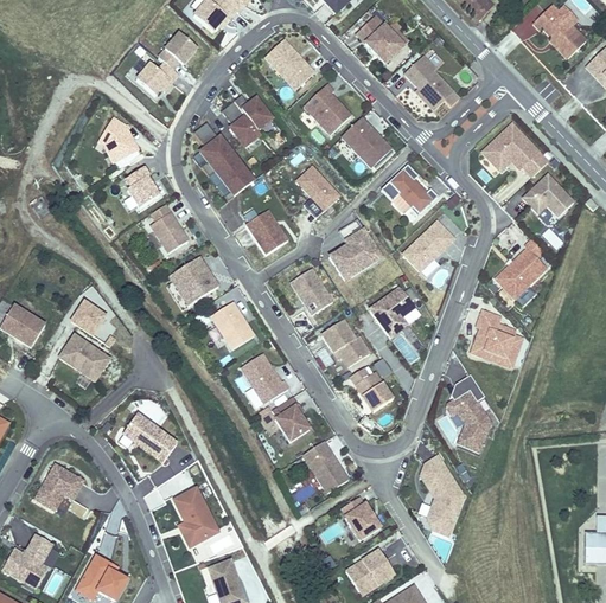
[(197,10),(205,0),(196,0),(192,5),(197,10)]
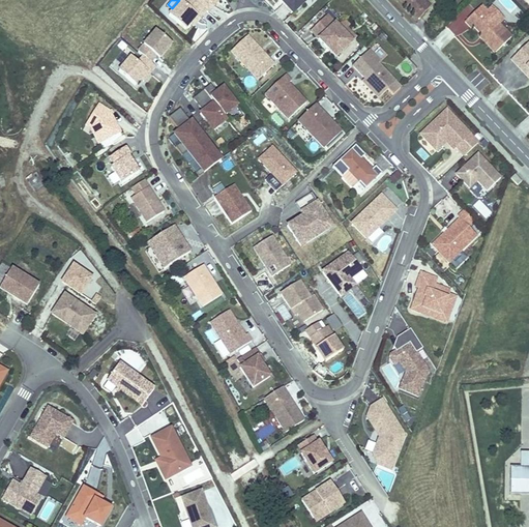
[(172,8),(169,11),(187,27),(193,21),(199,12),(202,16),(208,8),(198,0),(179,0),(172,8)]
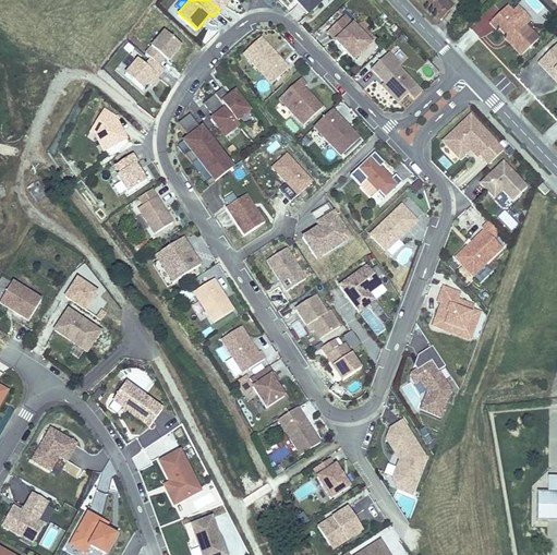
[(221,11),(230,0),(208,0),(219,9),(221,11)]
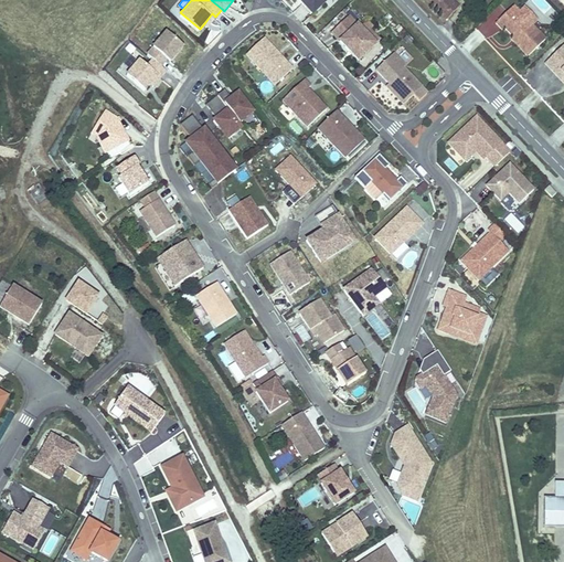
[(302,0),(314,11),(325,0),(302,0)]
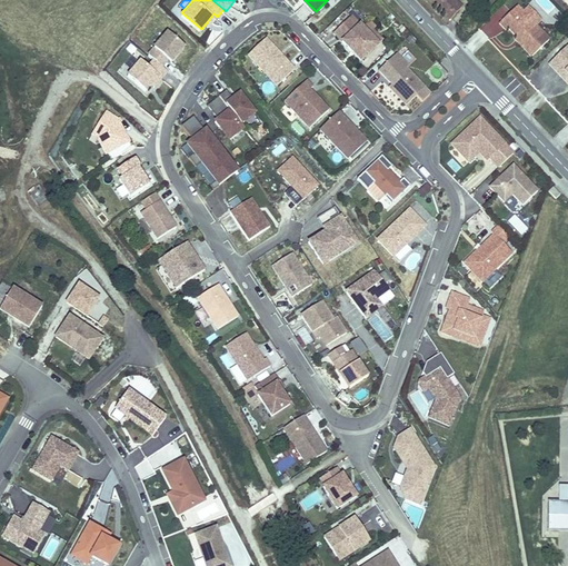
[(434,0),(450,17),(461,3),(457,0),(434,0)]
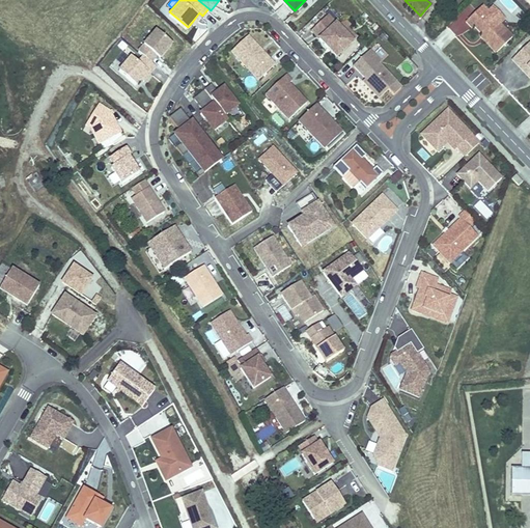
[(481,3),(466,20),(472,26),(474,24),(482,32),(486,36),(484,38),(497,50),(512,34),(499,21),(487,9),(481,3)]
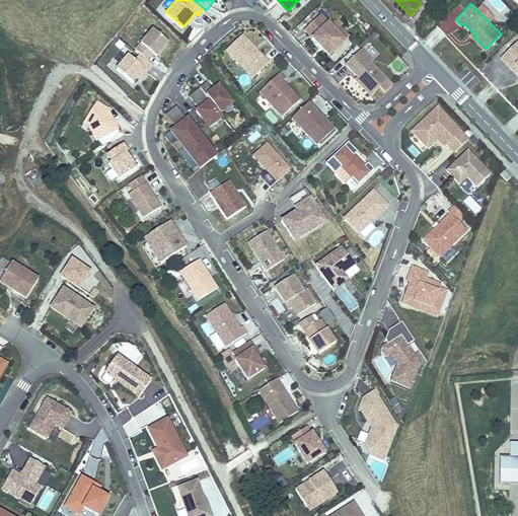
[(479,5),(476,9),(488,20),(492,17),(479,5)]
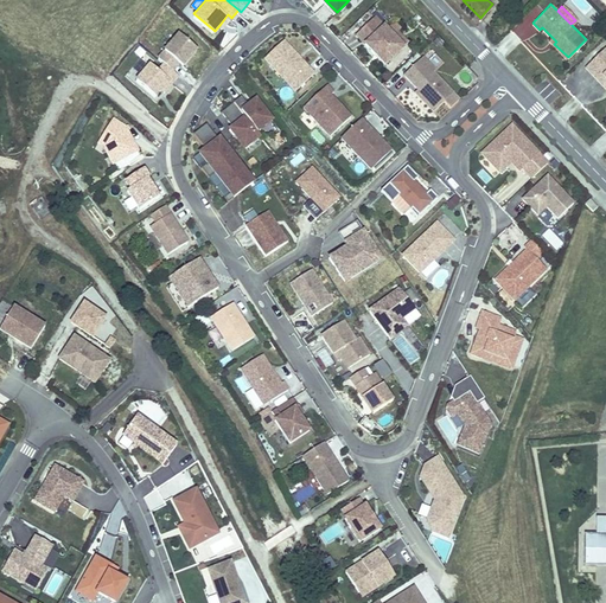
[(228,14),(221,24),(224,27),(231,18),(228,14)]
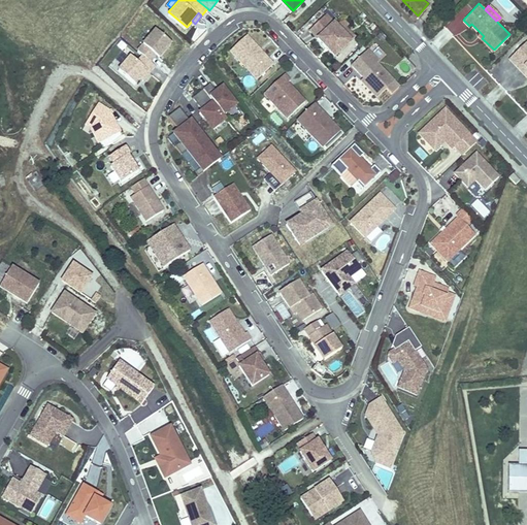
[(327,12),(310,29),(326,45),(328,43),(337,53),(352,39),(342,29),(327,12)]
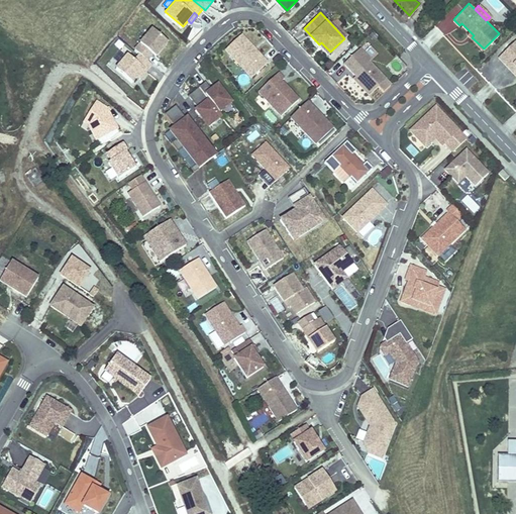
[(338,25),(335,28),(344,38),(347,34),(338,25)]
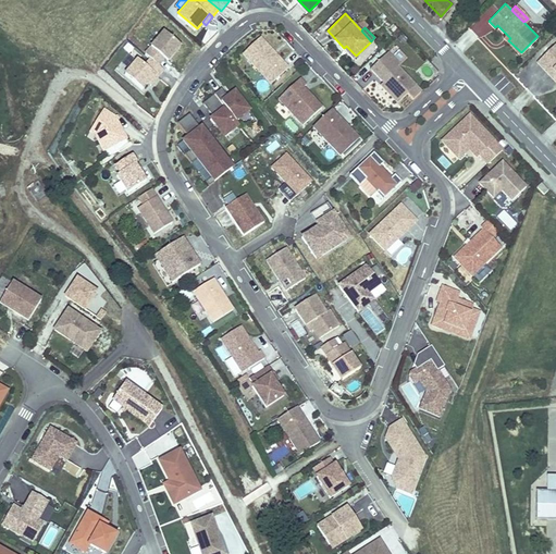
[(165,29),(146,52),(151,57),(159,63),(165,57),(169,52),(172,56),(182,42),(165,29)]
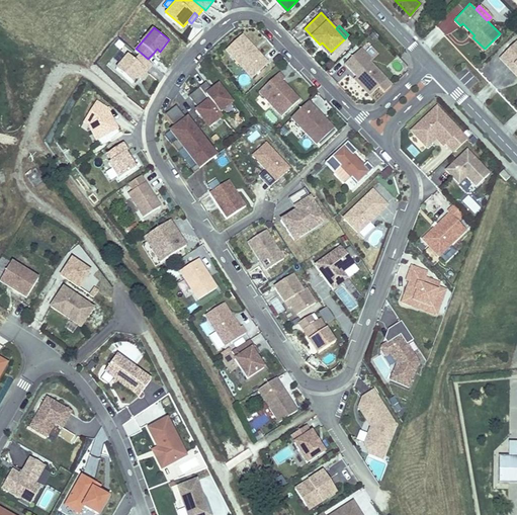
[(243,32),(227,49),(253,76),(269,61),(243,32)]
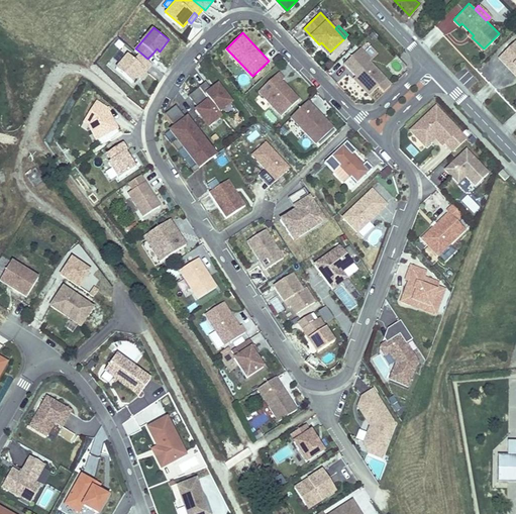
[(112,42),(129,49),(132,42),(115,35),(112,42)]
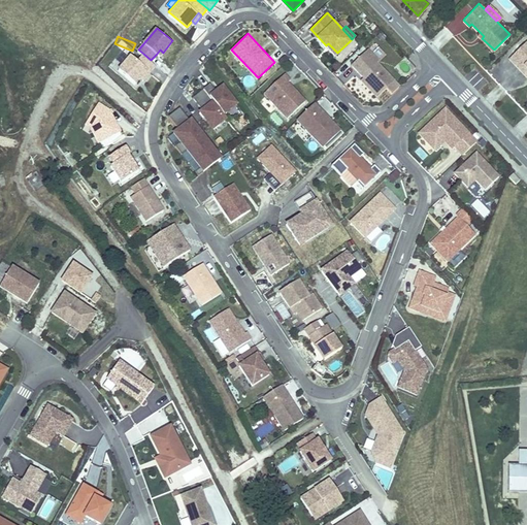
[(526,39),(511,56),(521,67),(525,64),(526,66),(526,39)]
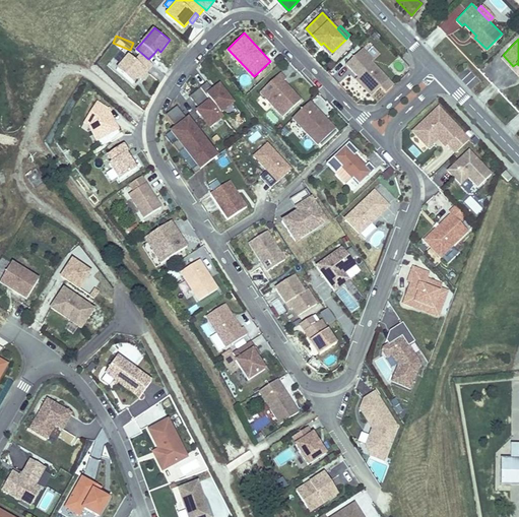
[(323,43),(321,45),(330,54),(332,52),(323,43)]
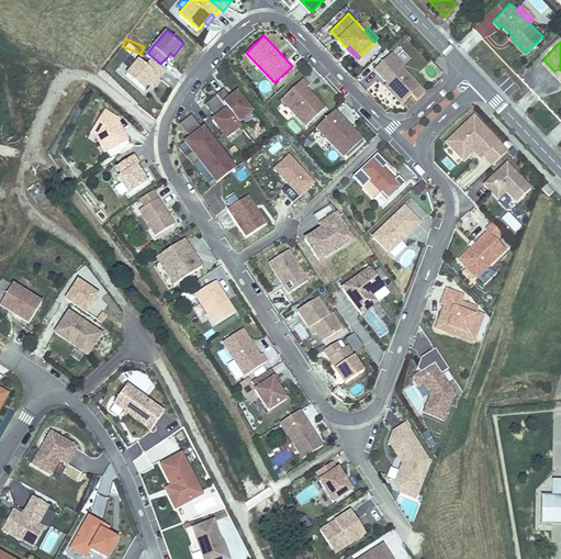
[(392,51),(374,67),(388,81),(384,84),(402,101),(412,92),(418,99),(426,91),(419,85),(402,65),(403,64),(392,51)]
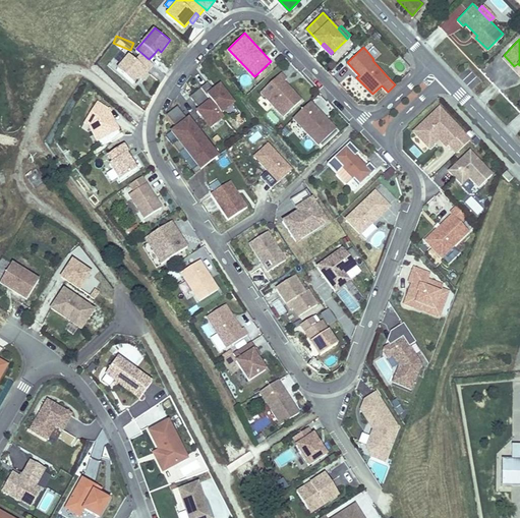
[(398,61),(398,50),(379,50),(378,61),(398,61)]
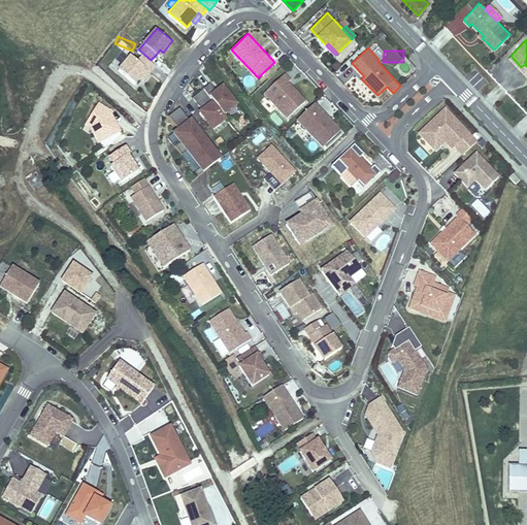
[(284,63),(291,56),(286,52),(278,59),(284,63)]
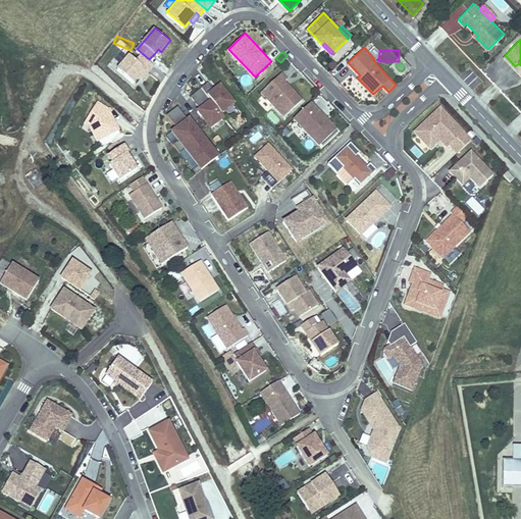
[(129,53),(117,67),(134,82),(139,75),(146,67),(149,70),(154,63),(149,59),(142,53),(137,59),(129,53)]
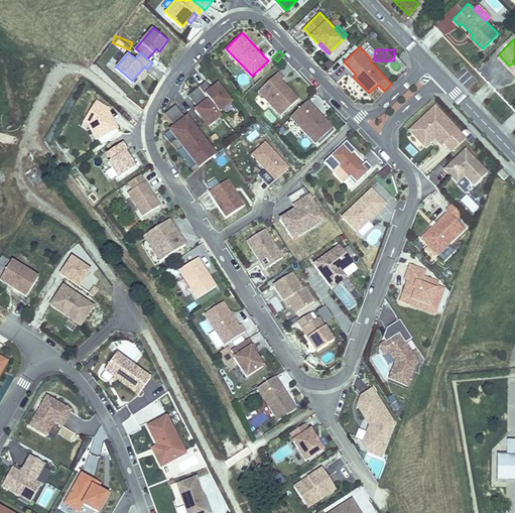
[(144,67),(137,75),(140,77),(147,70),(144,67)]
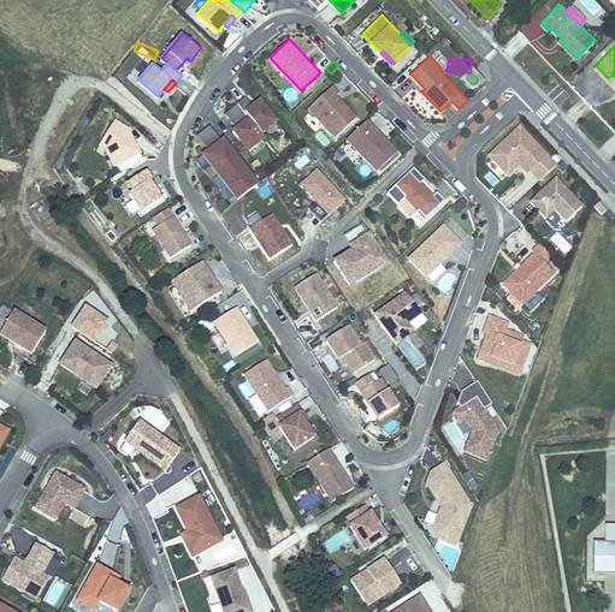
[(333,83),(308,108),(336,136),(359,114),(338,94),(341,90),(333,83)]
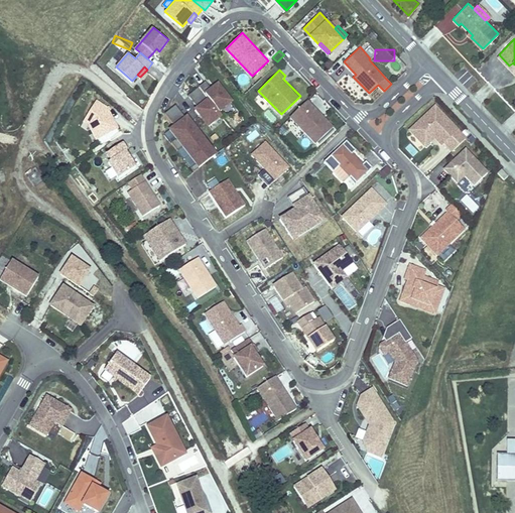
[(207,79),(189,93),(199,105),(196,107),(200,113),(201,112),(210,123),(223,113),(220,109),(233,99),(219,82),(213,87),(207,79)]
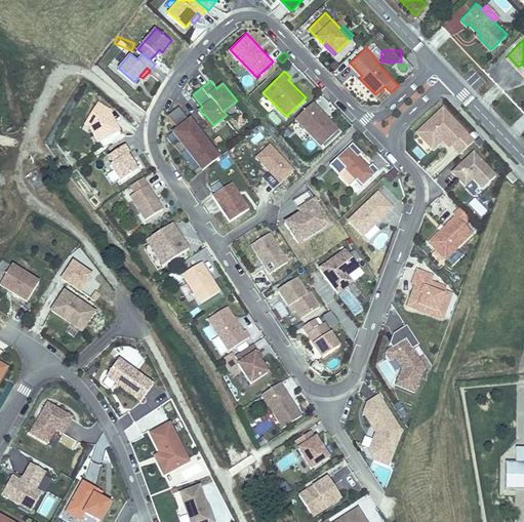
[(98,101),(88,117),(94,120),(91,125),(98,139),(121,128),(110,108),(98,101)]
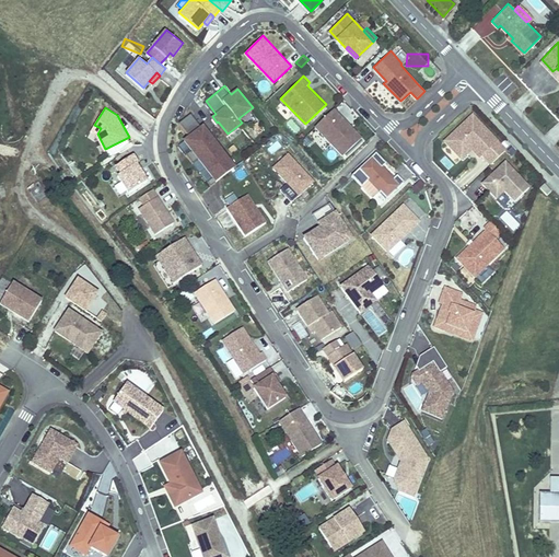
[(334,107),(315,125),(342,154),(362,136),(334,107)]
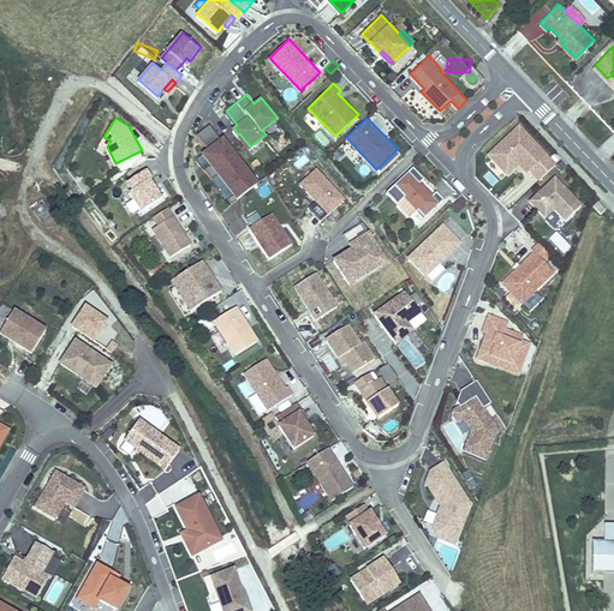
[(210,123),(197,133),(209,148),(203,154),(210,163),(204,168),(212,177),(218,173),(234,192),(228,197),(232,202),(257,181),(250,173),(251,172),(242,160),(240,161),(234,153),(236,153),(231,145),(230,147),(210,123)]
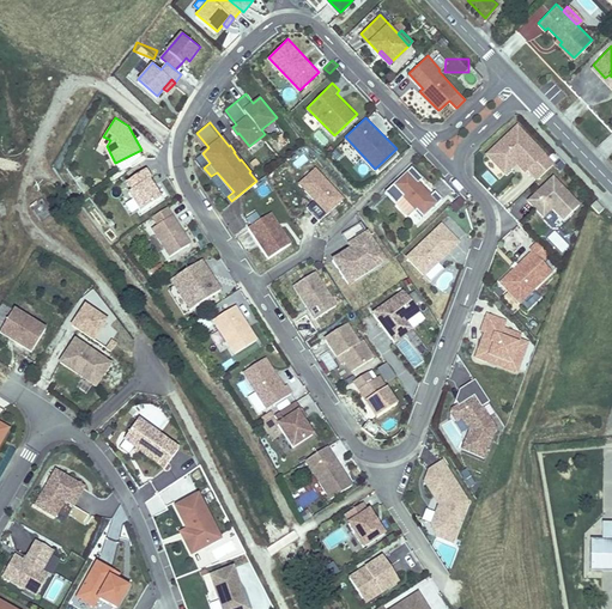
[(517,125),(488,153),(501,166),(508,159),(515,159),(516,160),(526,170),(528,168),(538,177),(553,162),(517,125)]
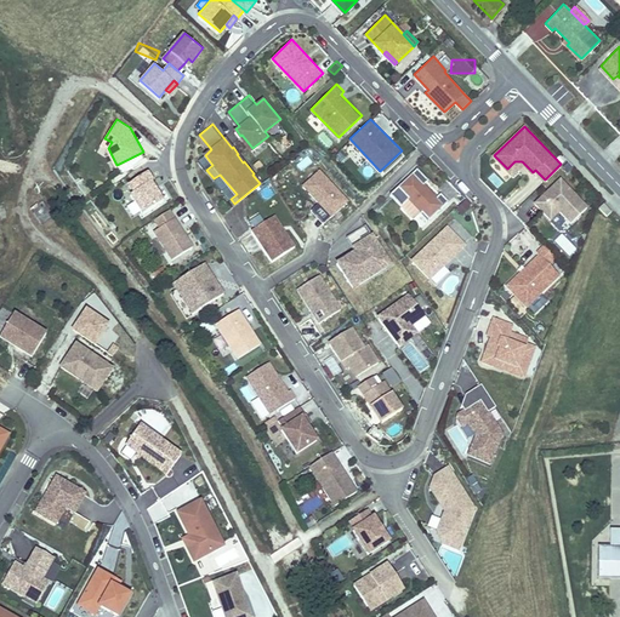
[(293,137),(288,131),(282,136),(286,142),(293,137)]
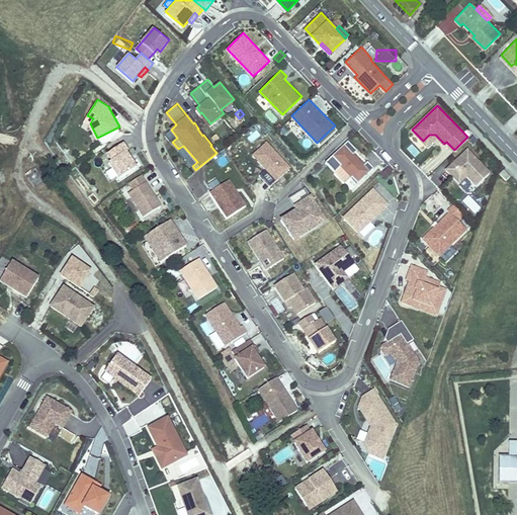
[(93,118),(87,115),(84,120),(90,123),(93,118)]
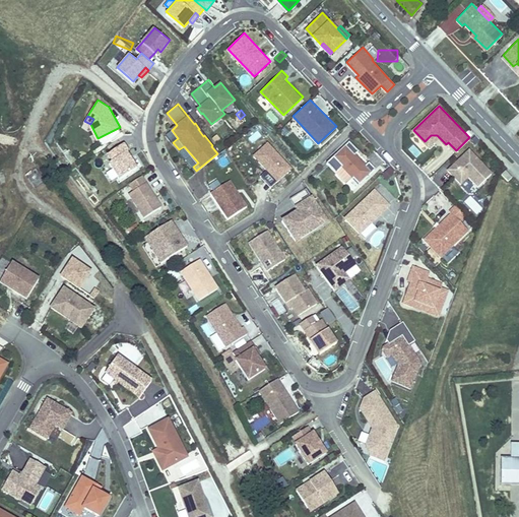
[(178,138),(172,130),(167,133),(173,142),(178,138)]
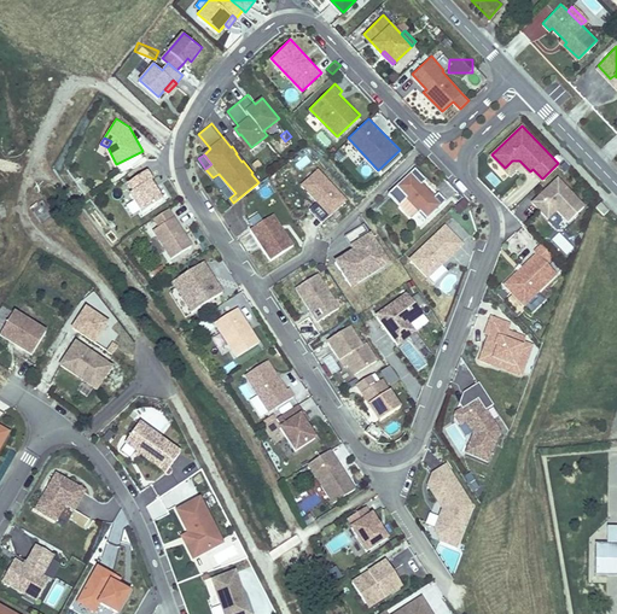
[(265,162),(258,156),(254,161),(258,167),(265,162)]
